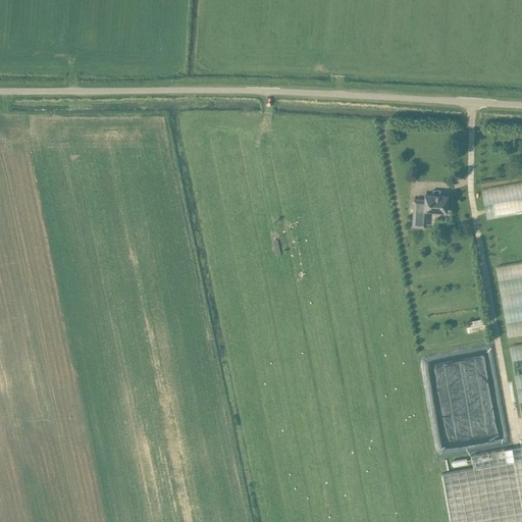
[(485,218),(521,212),(521,181),(481,188),(485,218)]
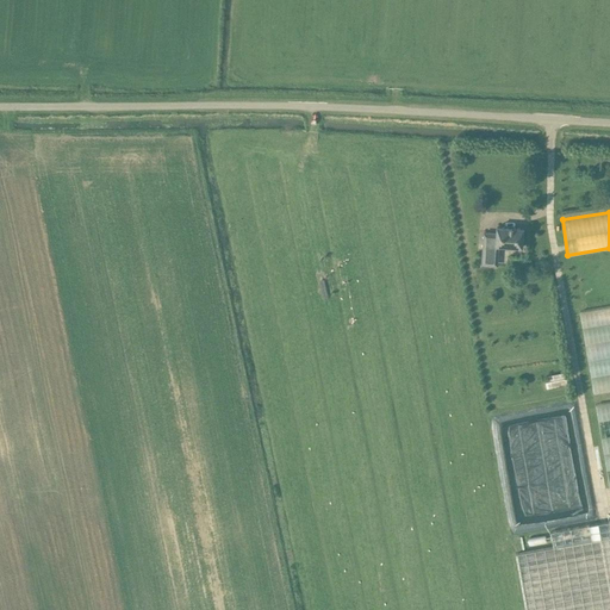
[(499,247),(522,248),(524,229),(497,228),(497,235),(484,234),(483,251),(498,251),(499,247)]
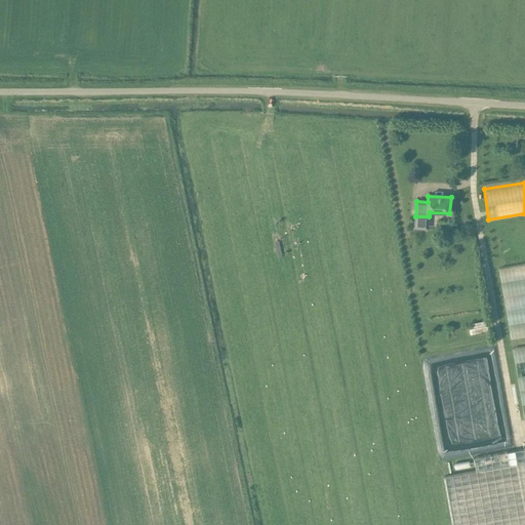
[(524,261),(498,267),(509,337),(524,334),(524,261)]
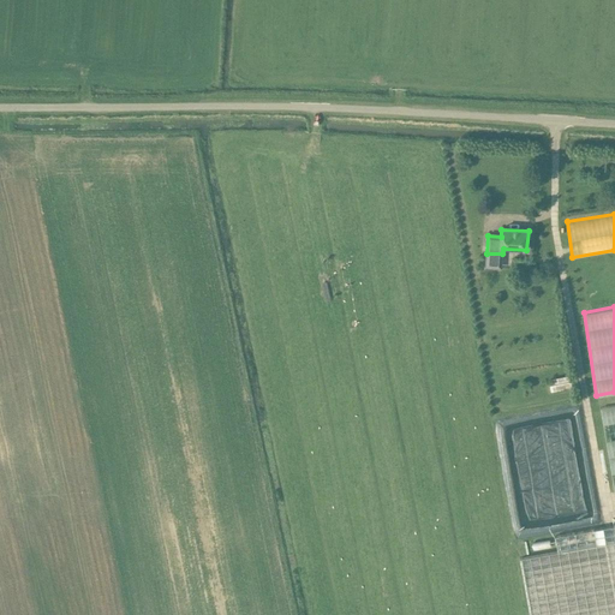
[(614,404),(599,407),(613,490),(614,489),(614,404)]
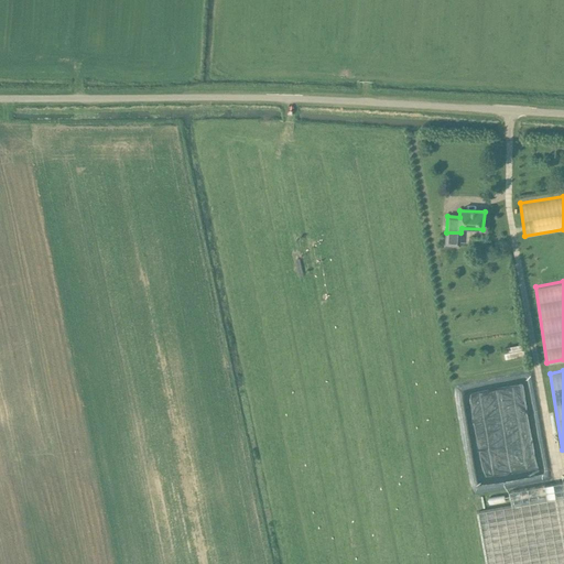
[(477,511),(486,563),(563,563),(563,480),(509,491),(511,505),(477,511)]
